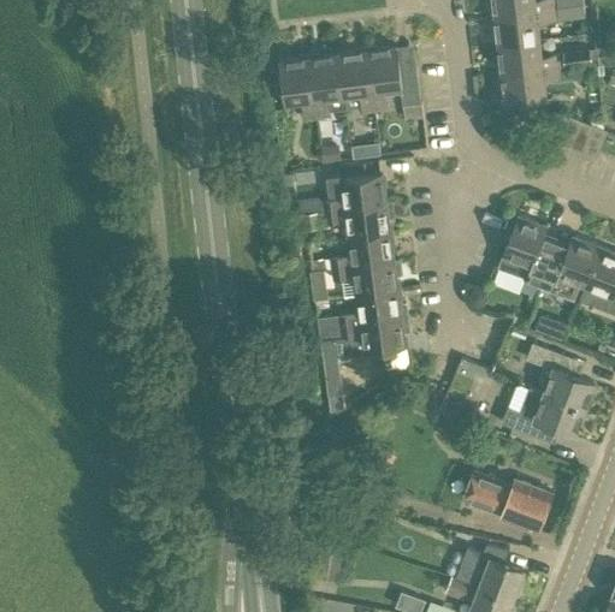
[(491,0),(494,17),(583,7),(581,0),(539,0),(533,1),(533,0),(491,0)]
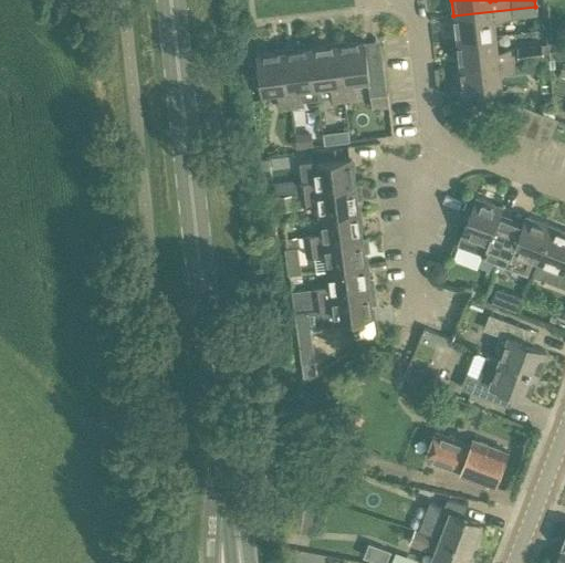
[(457,42),(494,38),(493,22),(510,20),(511,21),(536,19),(535,7),(453,16),(457,42)]
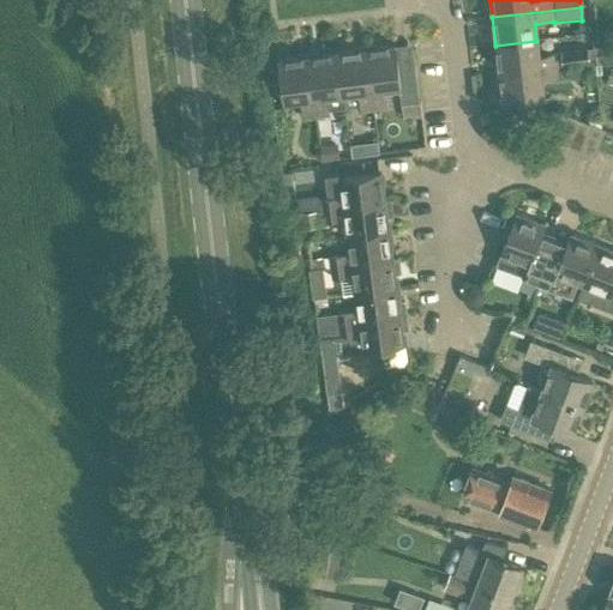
[(499,74),(559,67),(593,64),(592,50),(558,54),(558,55),(539,58),(536,41),(496,46),(499,74)]
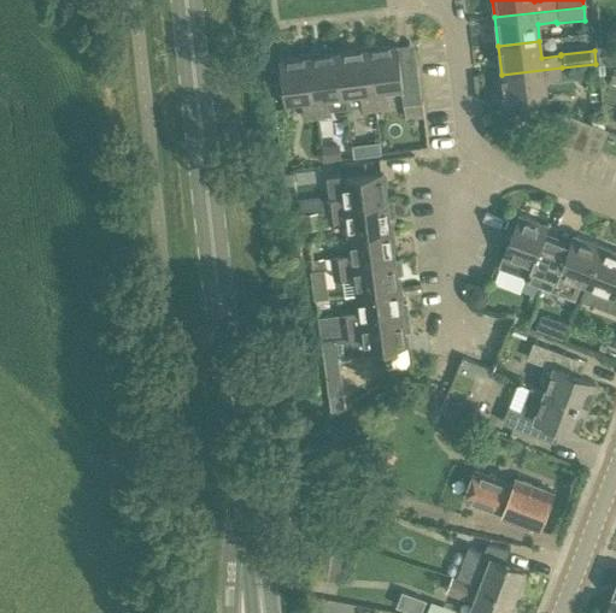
[(367,52),(374,112),(386,111),(383,92),(400,90),(403,107),(420,105),(416,71),(399,74),(397,48),(367,52)]
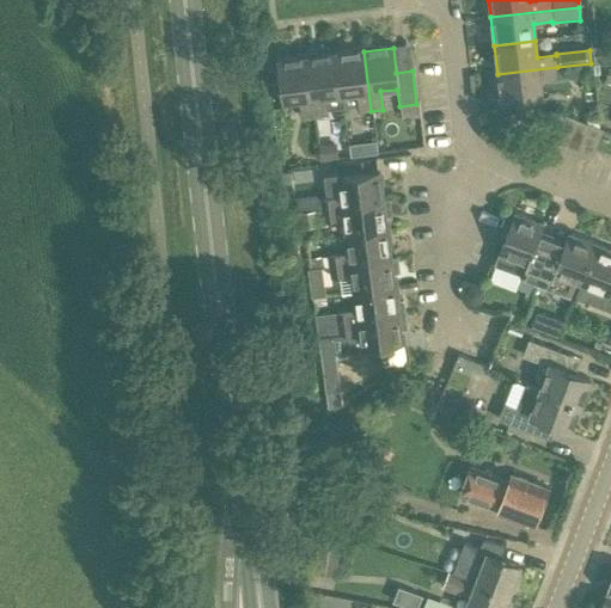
[(359,114),(371,111),(364,51),(335,55),(341,97),(356,94),(359,114)]
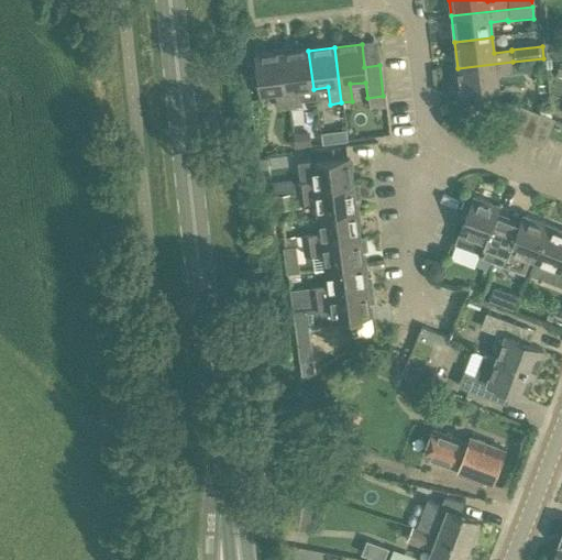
[(298,90),(313,89),(308,51),(282,54),(289,109),(300,108),(298,90)]
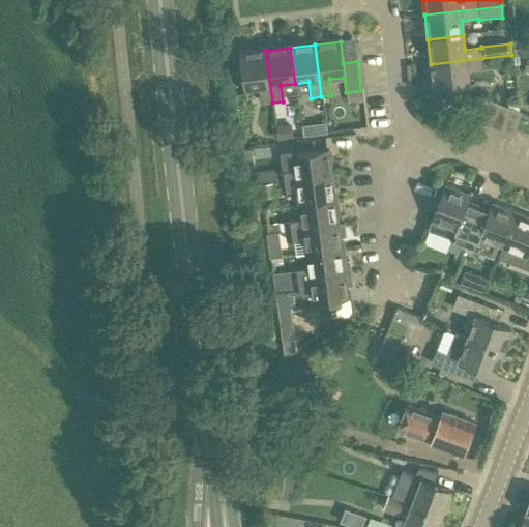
[(262,105),(272,103),(265,51),(240,54),(244,90),(260,88),(262,105)]
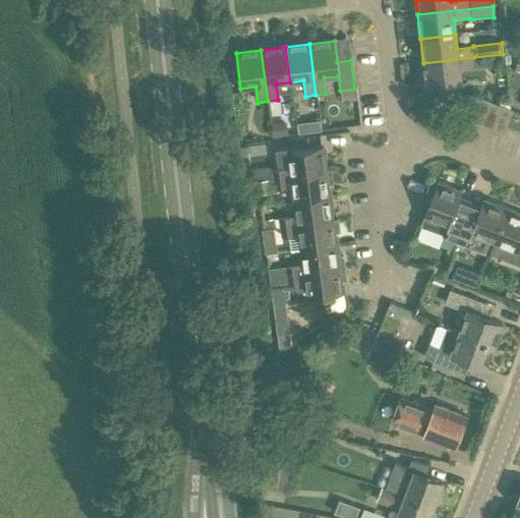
[(474,57),(423,63),(426,89),(461,84),(459,69),(475,67),(474,57)]
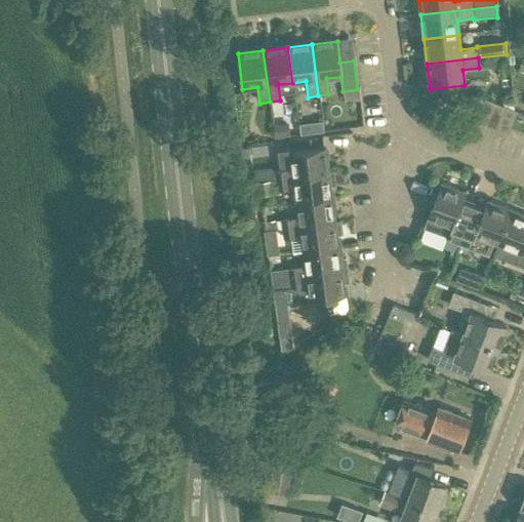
[(473,122),(481,101),(469,95),(460,118),(473,122)]
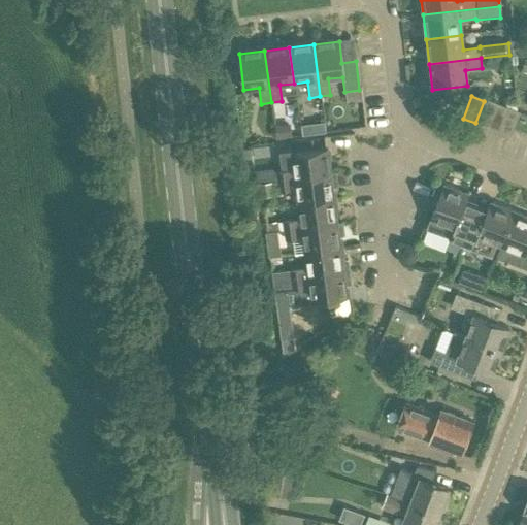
[(511,138),(520,115),(485,101),(475,124),(511,138)]
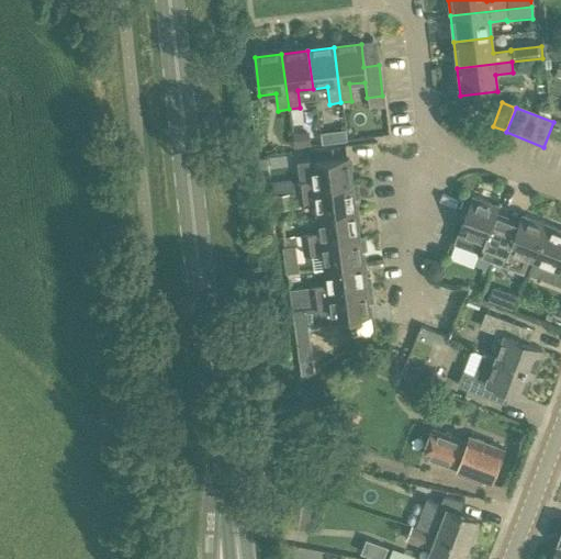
[(351,188),(351,187),(348,161),(310,166),(312,182),(294,185),(291,182),(268,186),(271,211),(277,210),(275,198),(289,197),(289,198),(295,198),(295,196),(351,188)]
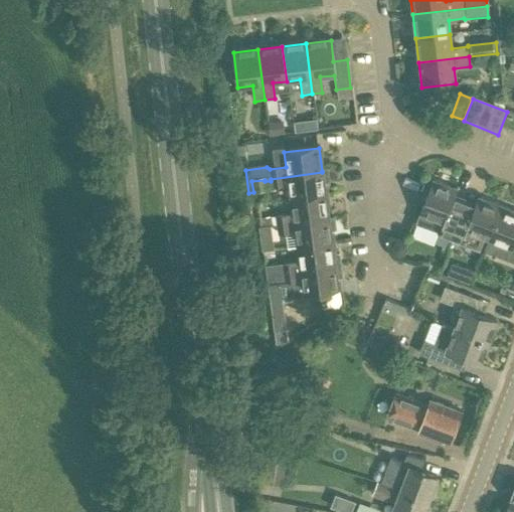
[(290,200),(325,196),(324,185),(329,182),(327,170),(322,171),(322,172),(271,179),(271,181),(272,188),(288,186),(290,200)]
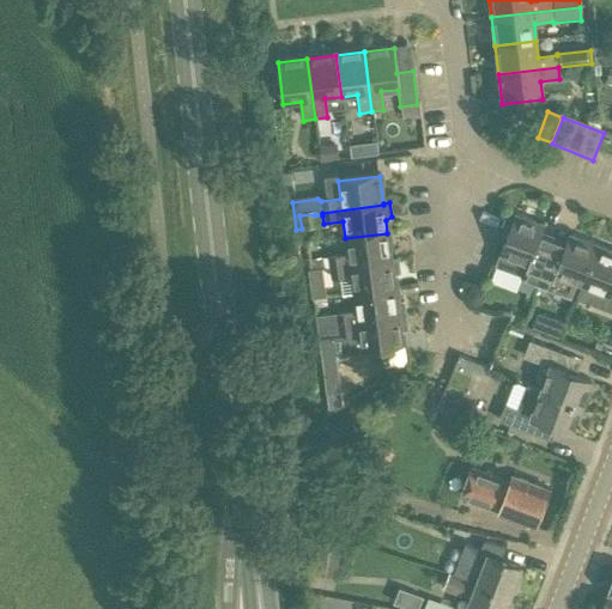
[(315,214),(300,215),(302,229),(302,231),(317,230),(315,215),(315,214)]
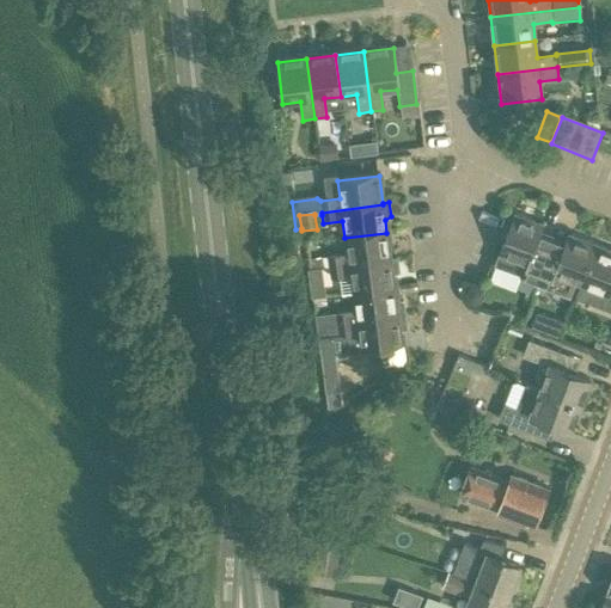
[(541,227),(514,217),(494,268),(521,278),(520,281),(521,281),(517,290),(525,293),(521,302),(530,306),(537,287),(535,286),(545,257),(532,251),(541,227)]
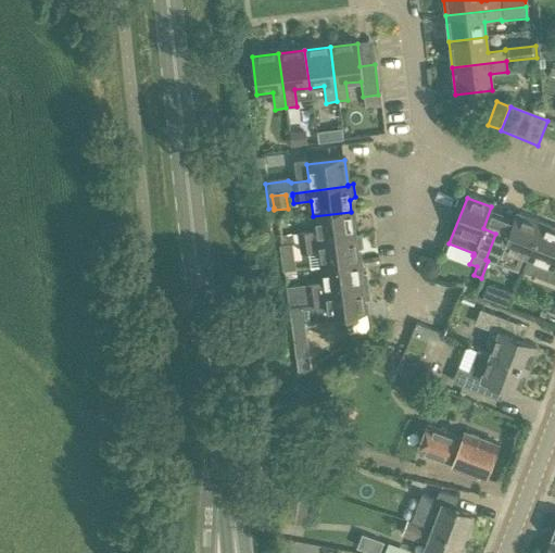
[(354,237),(351,212),(313,216),(315,231),(298,235),(299,244),(354,237)]
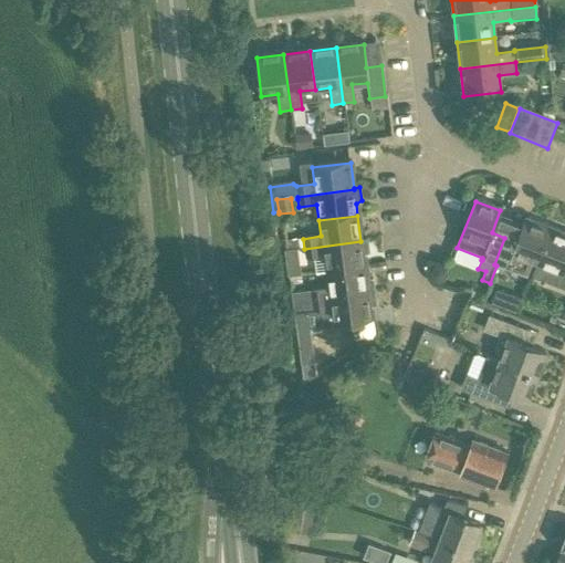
[(536,266),(550,229),(525,219),(516,242),(504,238),(494,264),(497,266),(506,269),(511,257),(536,266)]
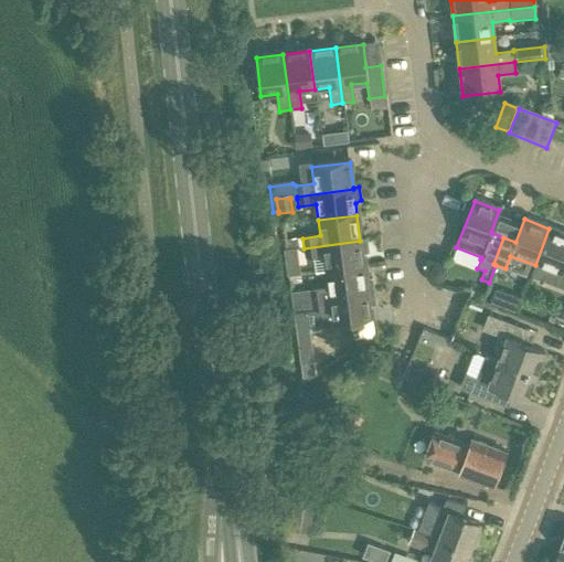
[(563,234),(549,229),(535,265),(560,275),(555,287),(563,290),(563,234)]
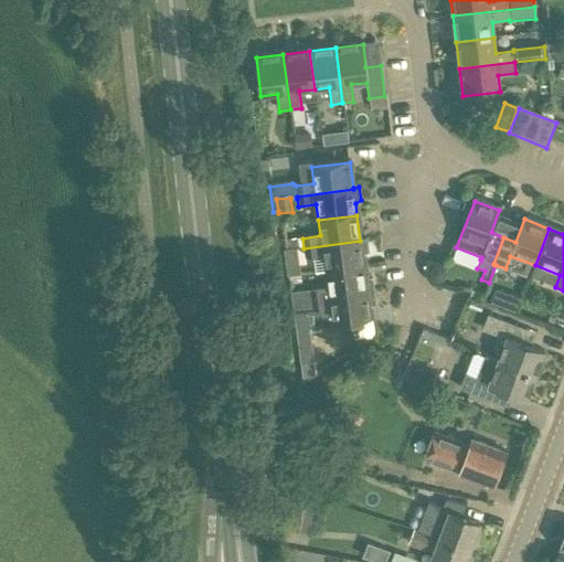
[(315,274),(325,273),(364,267),(362,256),(368,254),(366,240),(360,241),(304,248),(306,260),(312,258),(315,274)]
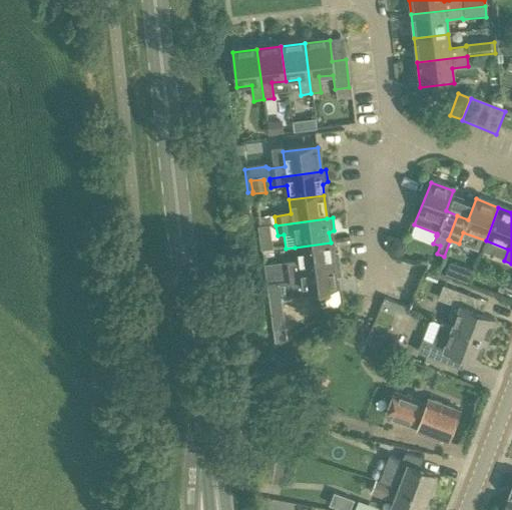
[(265,276),(339,266),(338,255),(332,253),(331,242),(295,247),(297,262),(263,267),(265,276)]
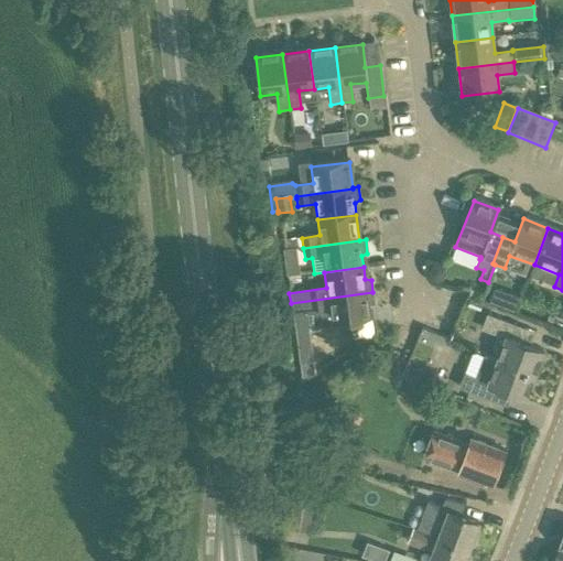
[(316,311),(318,327),(339,324),(339,331),(363,327),(361,321),(370,320),(369,309),(375,305),(372,292),(291,303),(292,314),(316,311)]
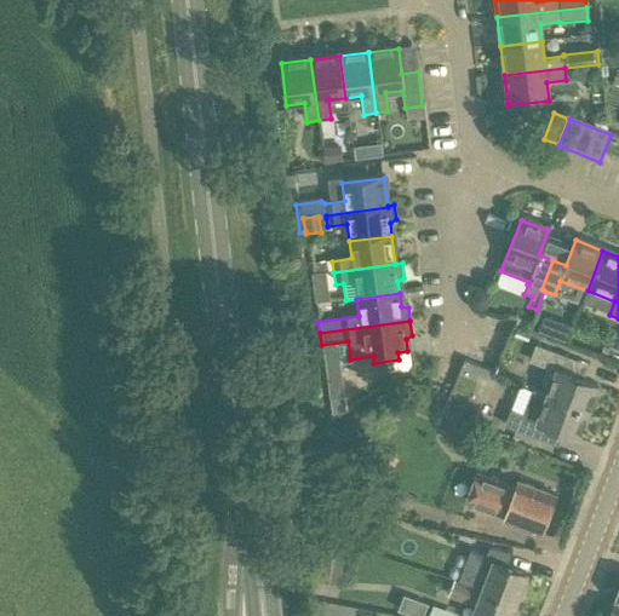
[(546,397),(588,414),(597,387),(571,378),(575,363),(536,347),(529,363),(548,369),(542,383),(550,386),(546,397)]
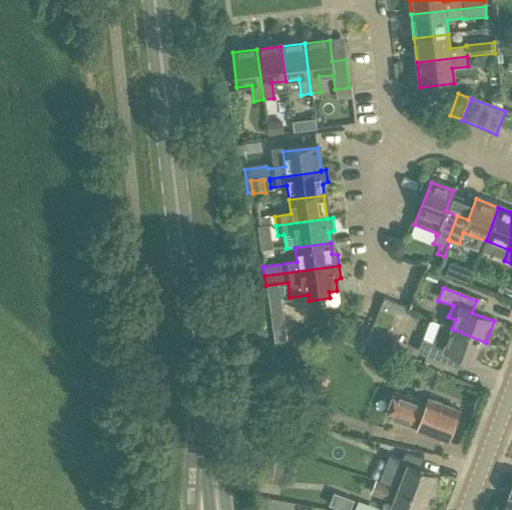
[(452,329),(441,325),(433,345),(422,341),(418,354),(451,367),(456,355),(477,364),(486,343),(452,329)]
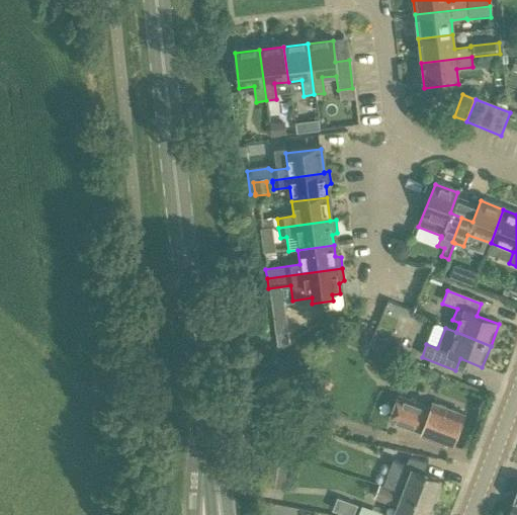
[(390,356),(395,344),(371,336),(367,348),(390,356)]
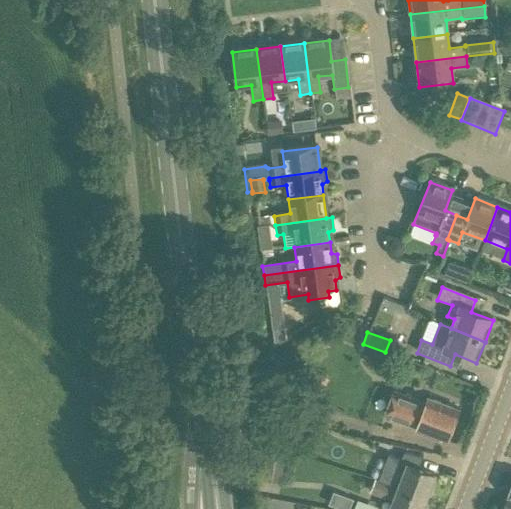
[(391,392),(381,415),(393,419),(384,445),(409,449),(415,432),(445,443),(458,411),(427,399),(425,405),(391,392)]
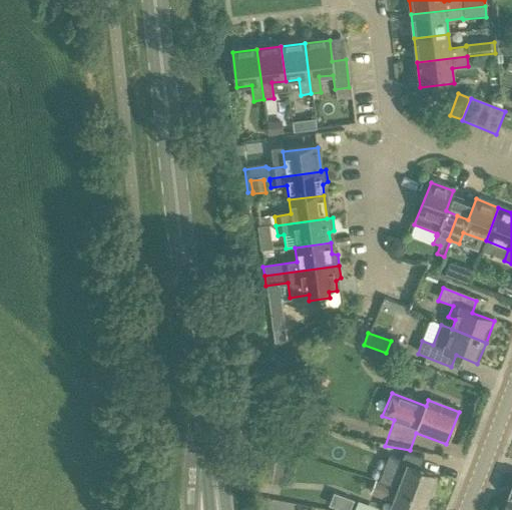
[(266,461),(262,483),(281,486),(285,465),(282,464),(283,459),(275,457),(274,463),(267,461),(266,461)]
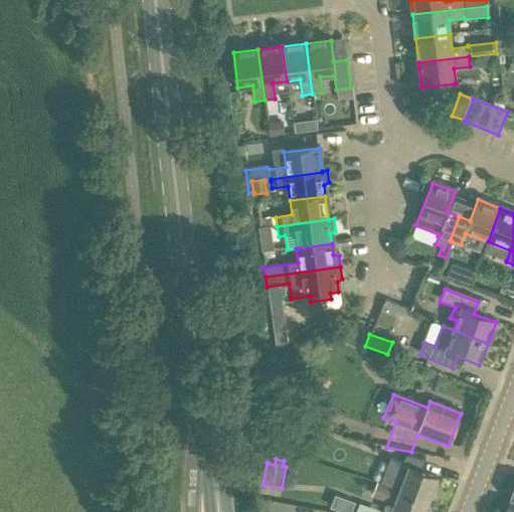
[(400,492),(426,502),(426,501),(430,502),(434,491),(432,490),(436,478),(386,459),(381,472),(404,481),(400,492)]
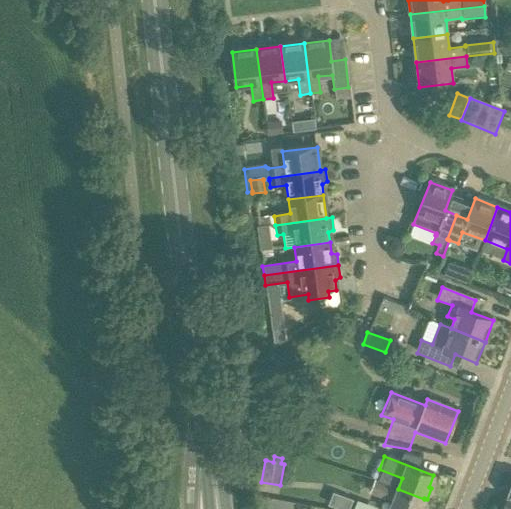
[(420,508),(424,499),(398,489),(375,480),(370,493),(384,499),(386,494),(395,497),(390,508),(420,508)]
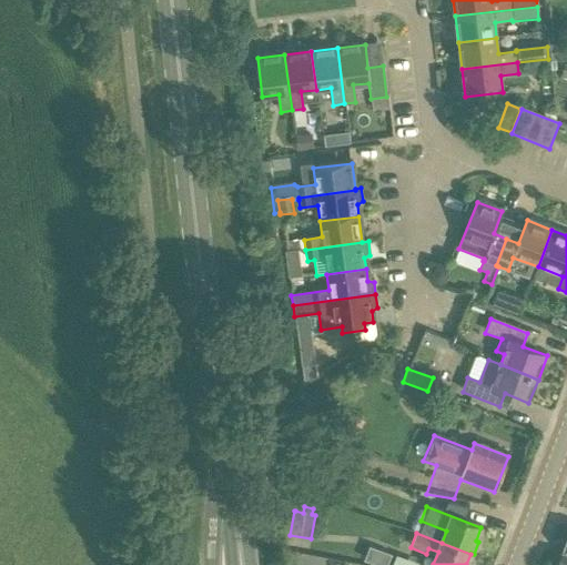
[(386,564),(391,556),(368,547),(363,562),(370,564),(386,564)]
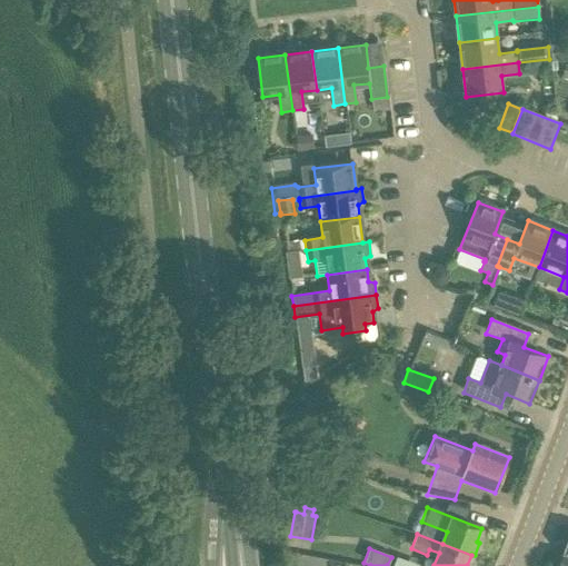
[(567,565),(567,558),(562,556),(558,565),(567,565)]
